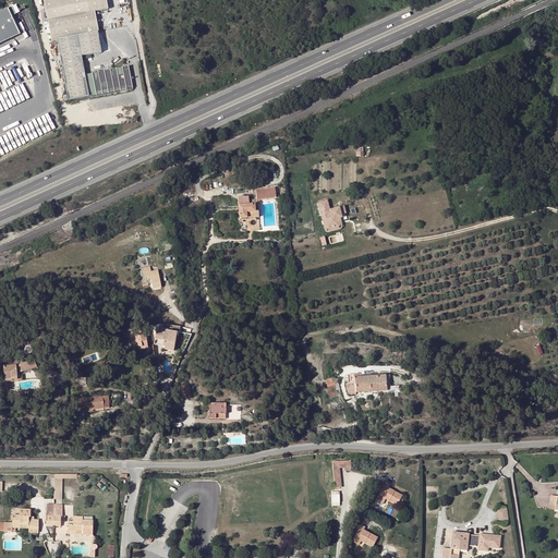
[(57,39),(57,40),(68,101),(132,88),(129,68),(84,76),(81,57),(100,53),(97,33),(97,32),(98,32),(95,12),(108,9),(106,0),(46,0),(44,1),(51,40),(57,39)]
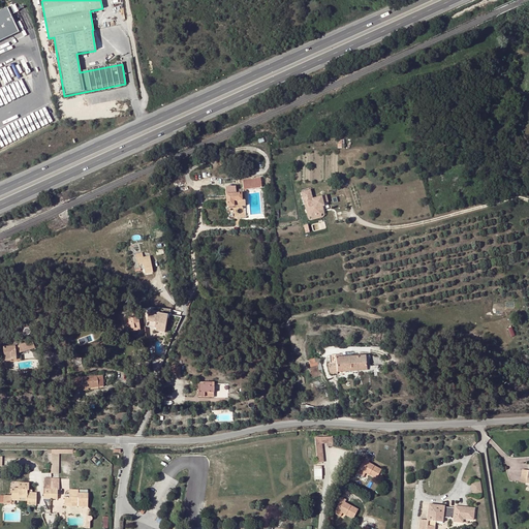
[(0,41),(19,33),(11,16),(14,13),(11,6),(0,11),(0,41)]
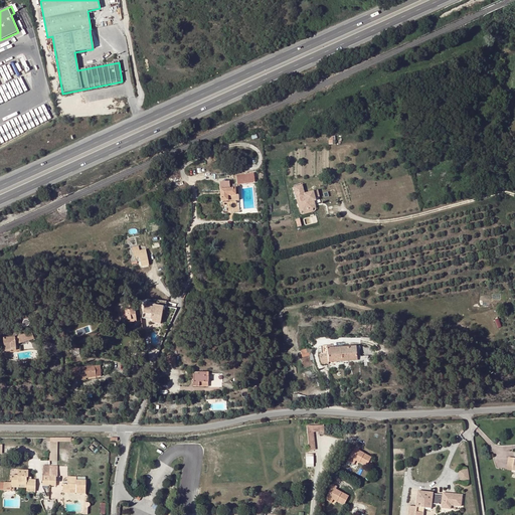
[(253,175),(236,177),(236,186),(254,184),(253,175)]
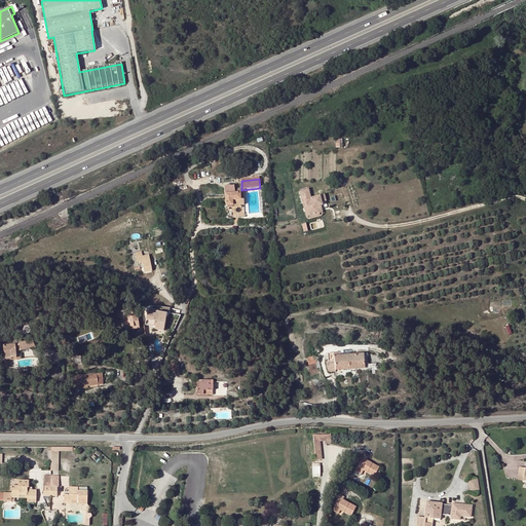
[(225,207),(232,207),(232,201),(243,201),(242,193),(234,193),(233,186),(224,187),(225,207)]
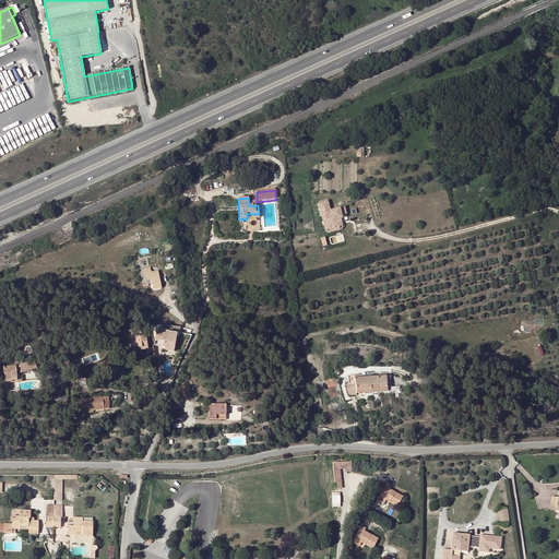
[(325,232),(336,228),(335,224),(339,224),(337,221),(340,219),(339,216),(343,215),(342,209),(328,213),(324,203),(316,205),(319,218),(322,218),(325,232)]
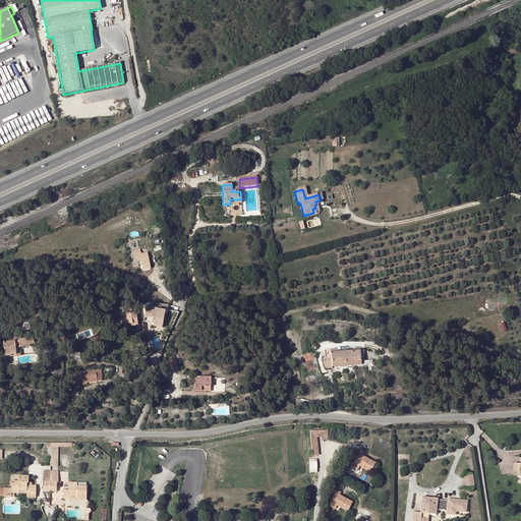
[(133,251),(134,263),(140,262),(142,271),(151,270),(148,253),(139,254),(138,250),(133,251)]
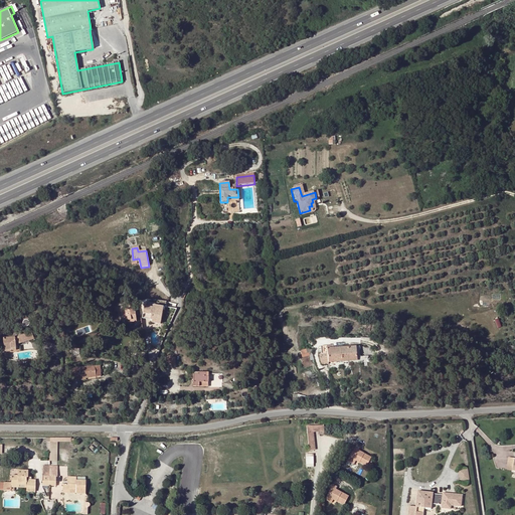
[(153,309),(144,307),(143,314),(150,316),(149,321),(152,321),(152,324),(160,325),(163,310),(153,309)]
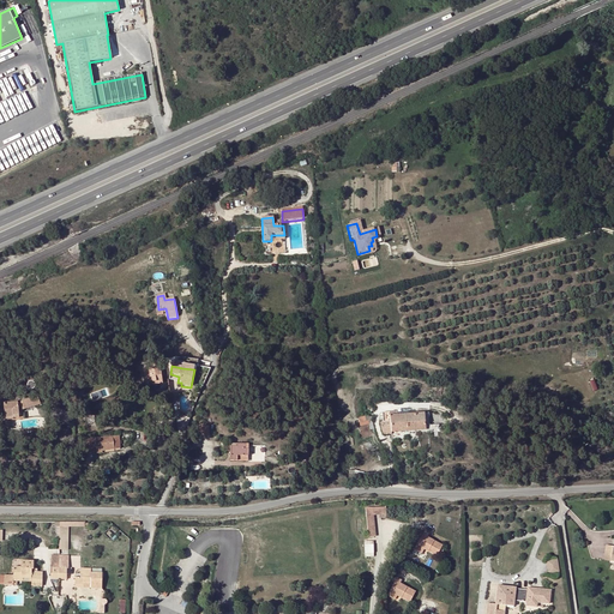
[(160,368),(143,372),(144,384),(151,383),(155,381),(156,385),(162,384),(160,368)]
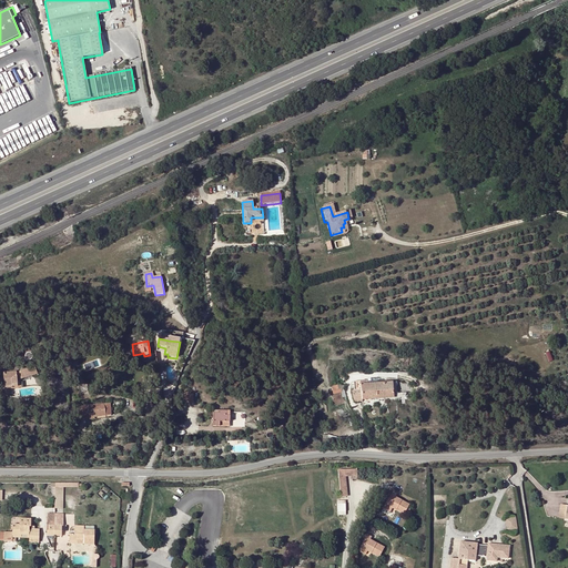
[(16,373),(3,374),(4,389),(9,389),(18,388),(17,381),(38,376),(36,367),(16,373)]
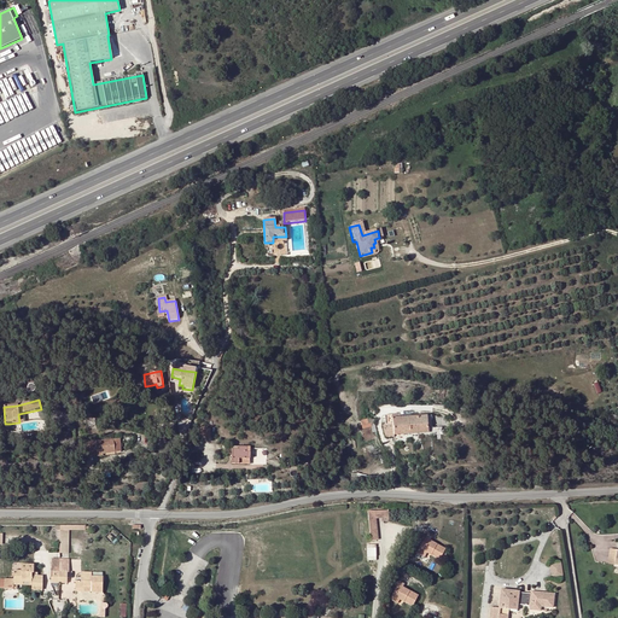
[(394,438),(394,436),(392,419),(392,417),(385,417),(385,425),(382,426),(385,438),(394,438)]
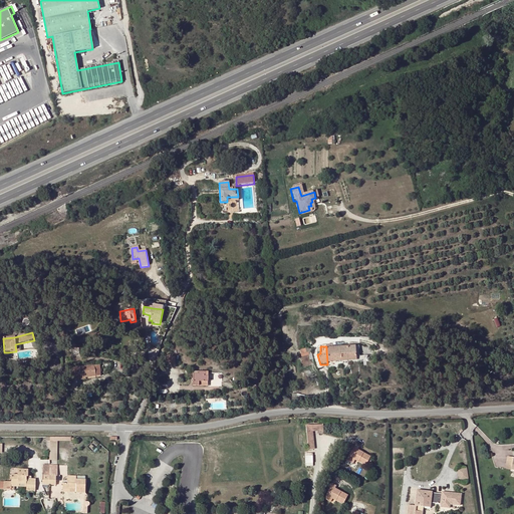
[(340,347),(341,361),(356,360),(355,346),(340,347)]
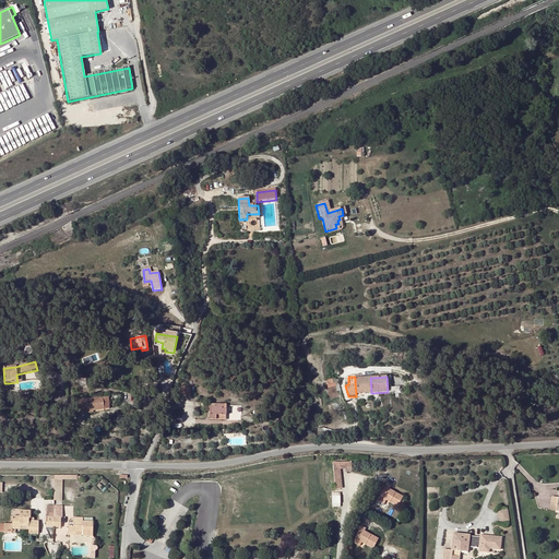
[(356,394),(365,394),(364,379),(355,379),(356,394)]
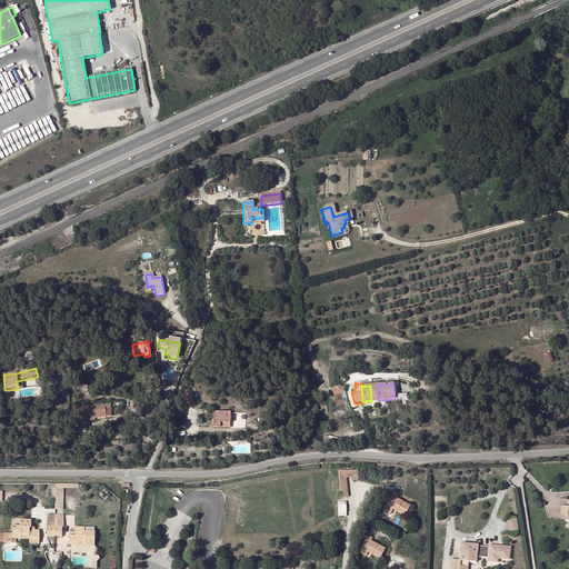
[(106,419),(103,408),(80,410),(81,413),(85,413),(85,420),(90,419),(90,420),(106,419)]
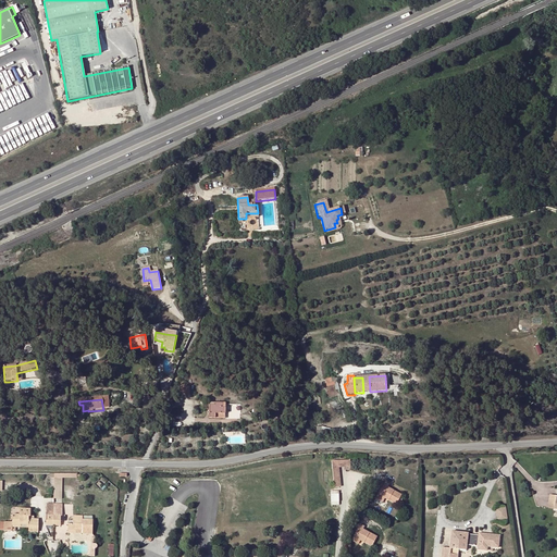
[(209,419),(225,420),(225,404),(211,403),(210,406),(209,419)]
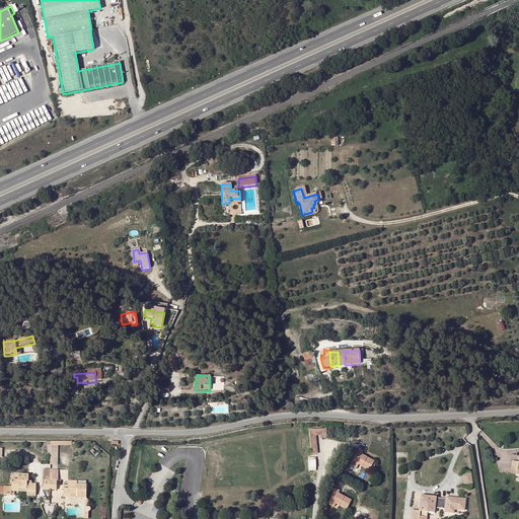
[(357,447),(350,460),(367,468),(372,458),(359,452),(361,450),(357,447)]
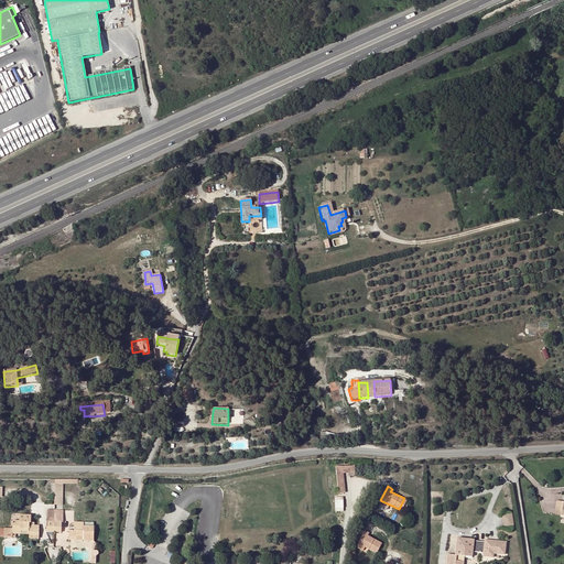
[(345,510),(345,496),(336,497),(337,511),(345,510)]
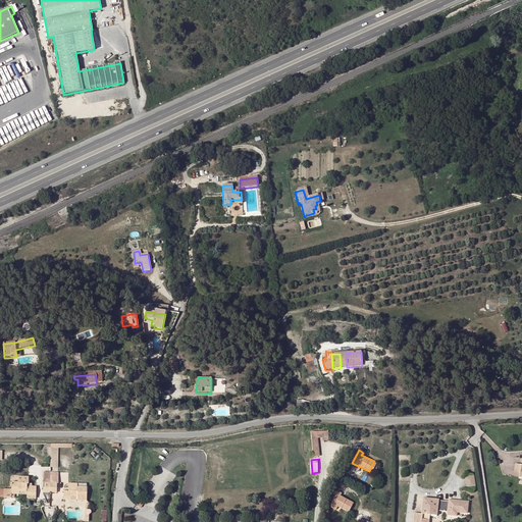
[(474,475),(464,476),(466,488),(476,486),(474,475)]
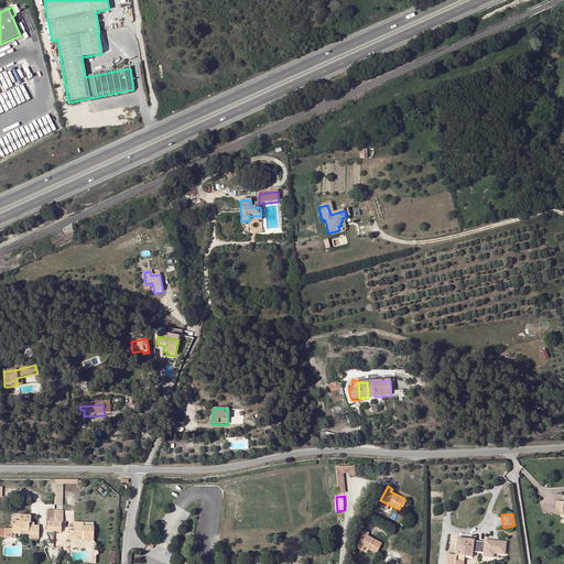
[(29,530),(29,539),(39,539),(39,527),(31,527),(31,517),(19,517),(19,522),(12,522),(12,532),(19,532),(19,530),(29,530)]
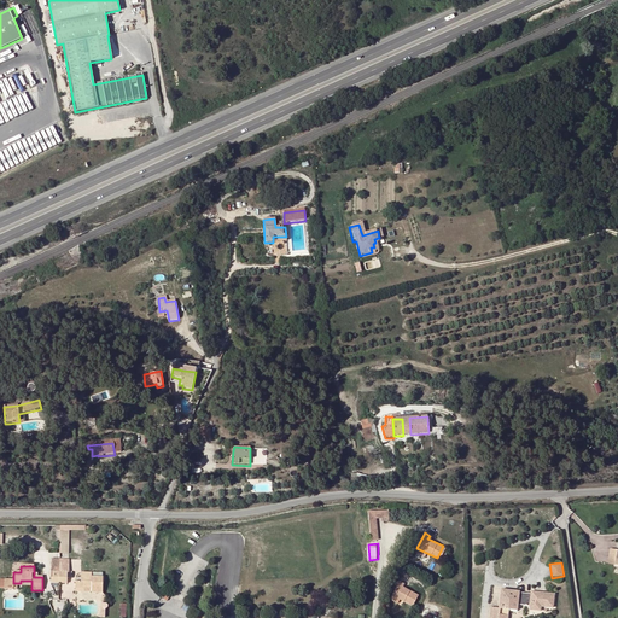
[(91,593),(103,593),(103,577),(91,578),(92,573),(81,573),(81,582),(75,582),(75,590),(85,590),(85,587),(91,587),(91,593)]
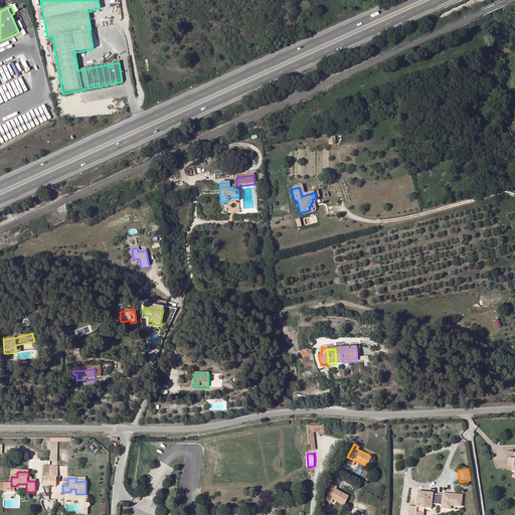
[(11,483),(0,483),(0,488),(4,489),(3,492),(11,492),(11,486),(11,483)]
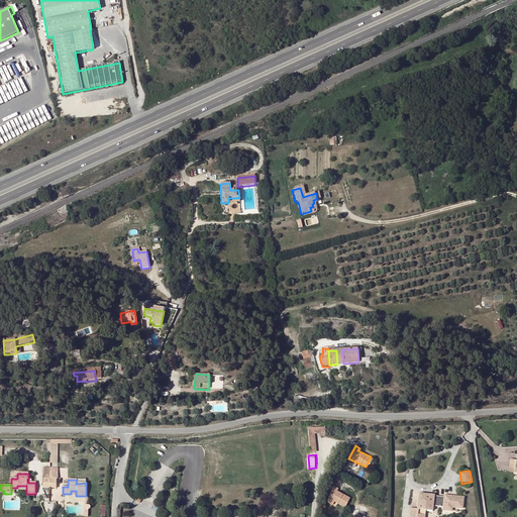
[(333,486),(327,497),(344,506),(348,497),(336,490),(337,488),(333,486)]
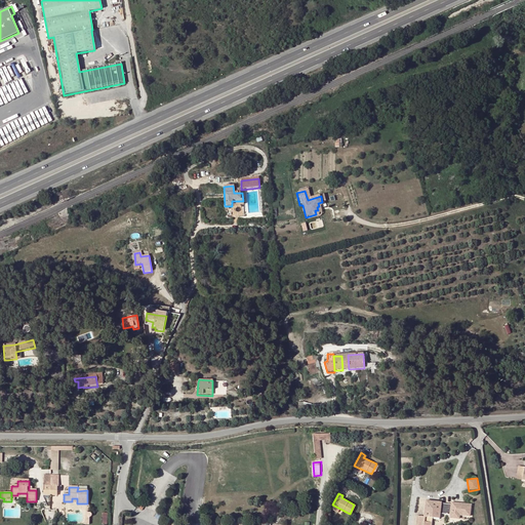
[(418,516),(416,524),(432,524),(434,517),(440,518),(441,514),(451,515),(451,517),(459,518),(460,514),(471,515),(472,505),(451,502),(451,505),(441,503),(441,501),(427,500),(425,516),(418,516)]
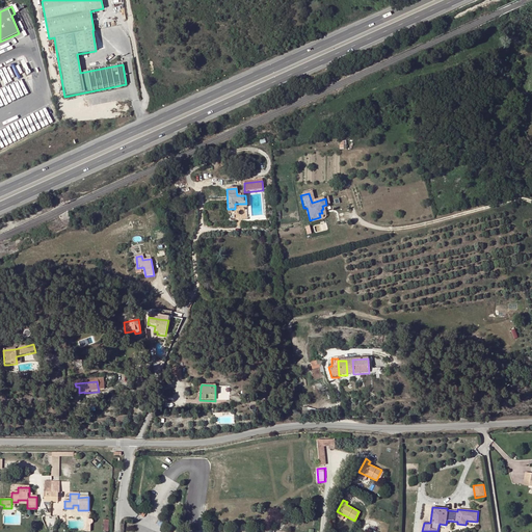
All buildings are outlined.
